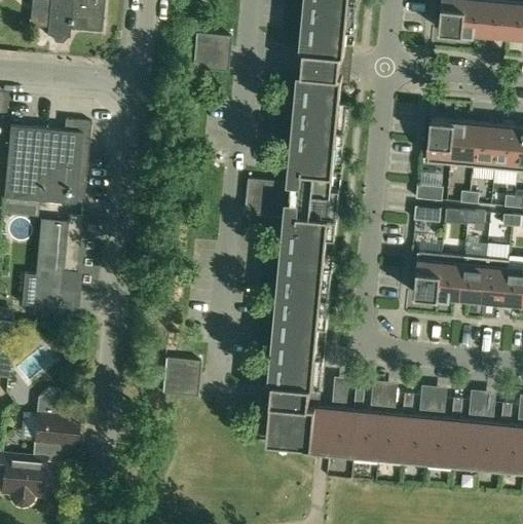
[(46,0),(43,35),(65,37),(66,24),(79,25),(79,30),(97,32),(100,0),(82,0),(83,1),(73,0),(46,0)]
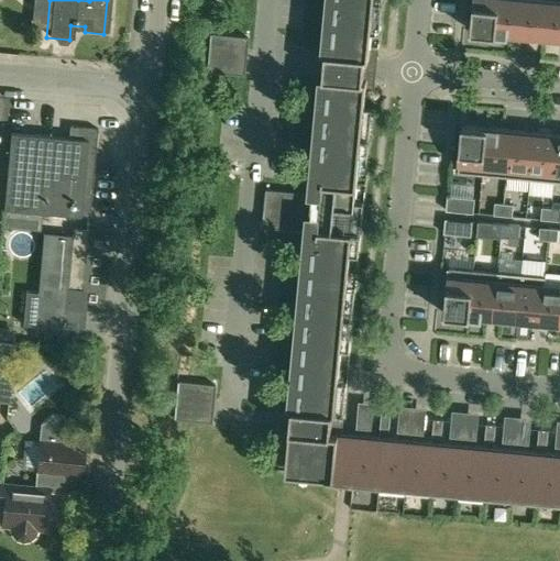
[(327,0),(322,59),(320,77),(363,81),(371,3),(380,4),(380,2),(371,1),(371,0),(327,0)]
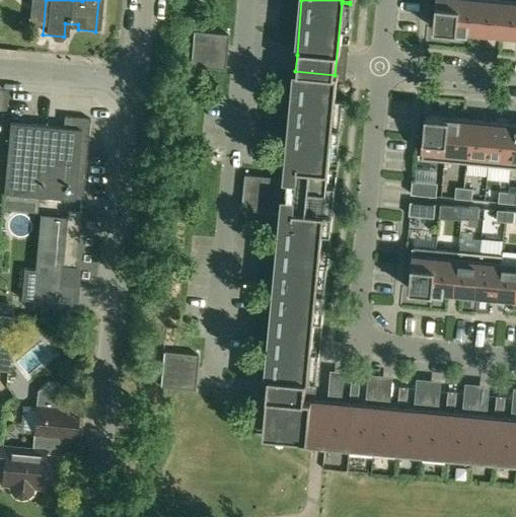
[(434,0),(431,31),(453,33),(456,0),(434,0)]
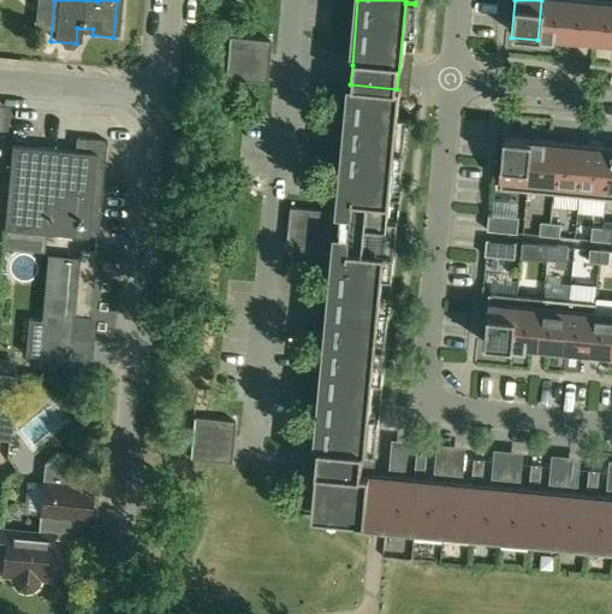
[(564,42),(568,0),(541,0),(538,40),(564,42)]
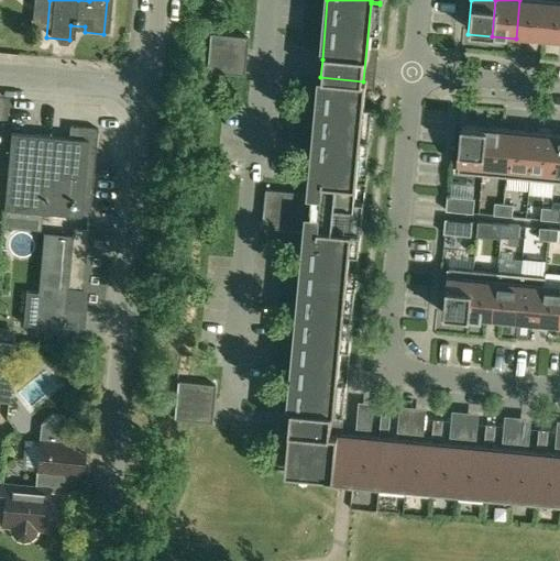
[(540,41),(544,1),(529,0),(519,0),(516,39),(540,41)]
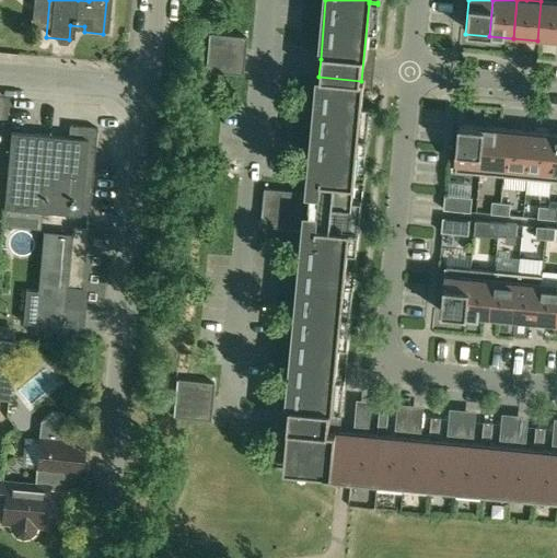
[(556,2),(541,1),(537,41),(556,42),(556,2)]
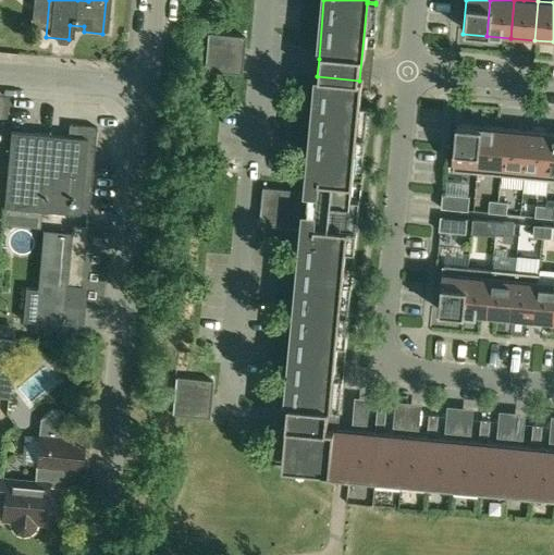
[(238,76),(241,53),(242,39),(205,35),(200,73),(238,76)]
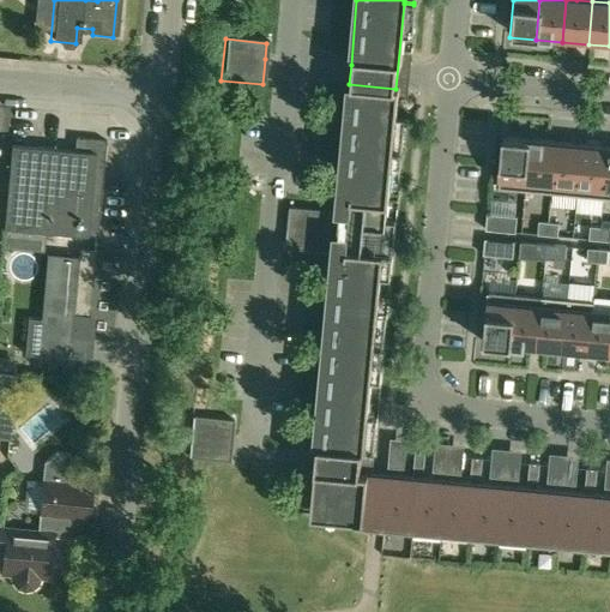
[(372,347),(375,315),(380,257),(390,257),(390,255),(380,255),(390,154),(399,154),(399,151),(390,151),(396,89),(349,84),(349,91),(314,456),(312,473),(308,517),(364,522),(380,525),(384,475),(369,474),(372,451),(362,450),(372,349),(381,351),(381,348),(372,347)]
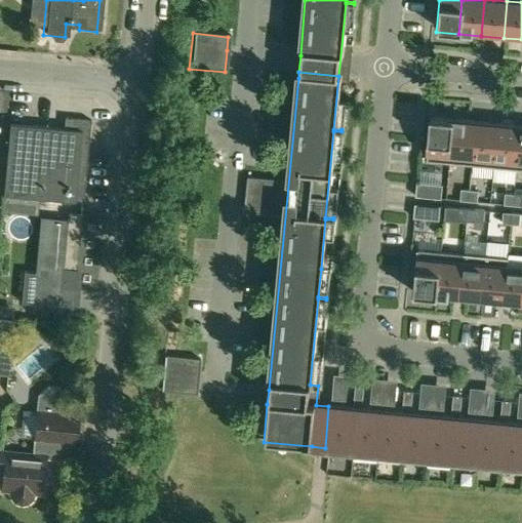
[(450,120),(428,118),(424,162),(446,164),(450,120)]
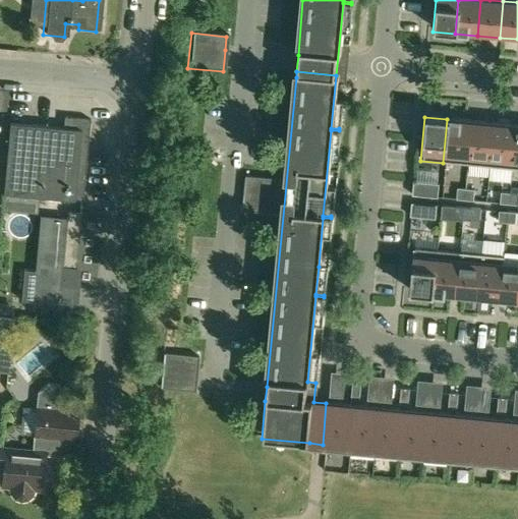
[(6,123),(0,194),(70,202),(72,183),(80,184),(87,121),(66,119),(65,129),(6,123)]
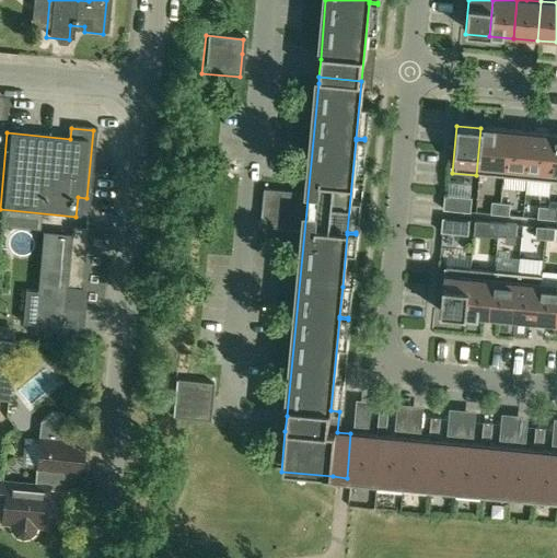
[(505,130),(480,128),(476,175),(500,177),(505,130)]
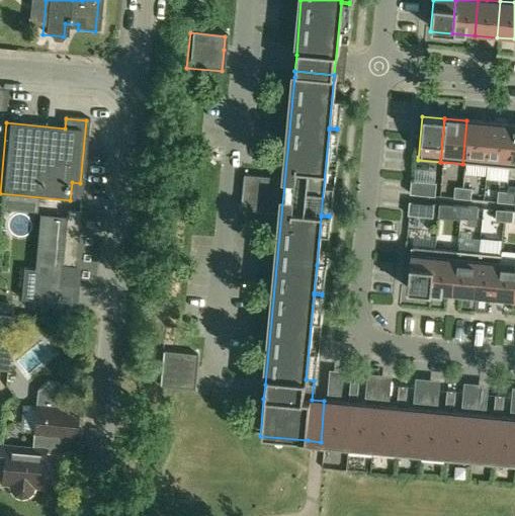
[(466,120),(462,164),(484,166),(489,122),(466,120)]
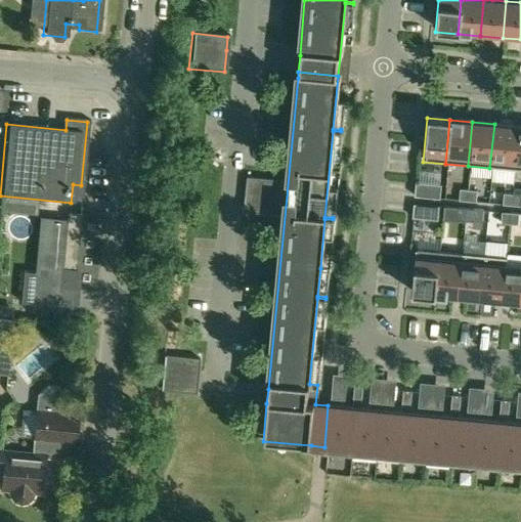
[(516,127),(494,124),(489,168),(512,170),(516,127)]
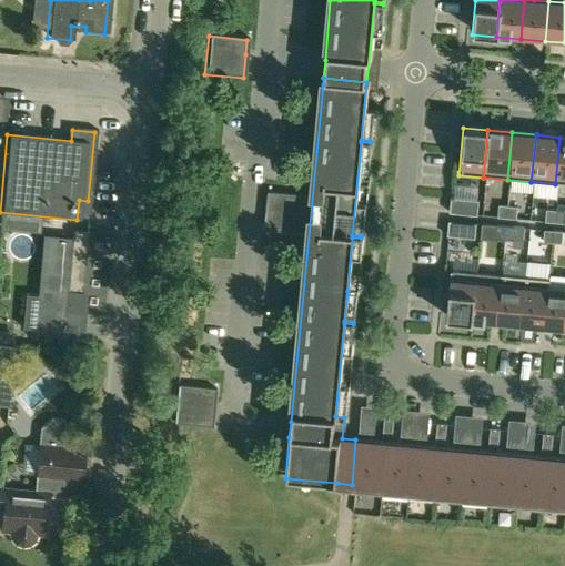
[(564,137),(560,138),(555,184),(564,185),(564,137)]
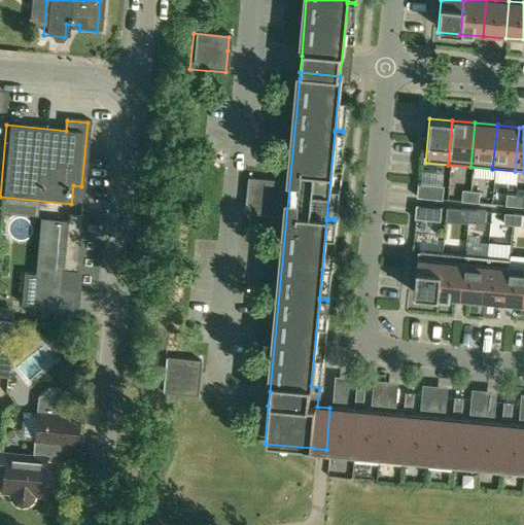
[(246,179),(244,200),(243,214),(278,217),(281,182),(268,181),(246,179)]
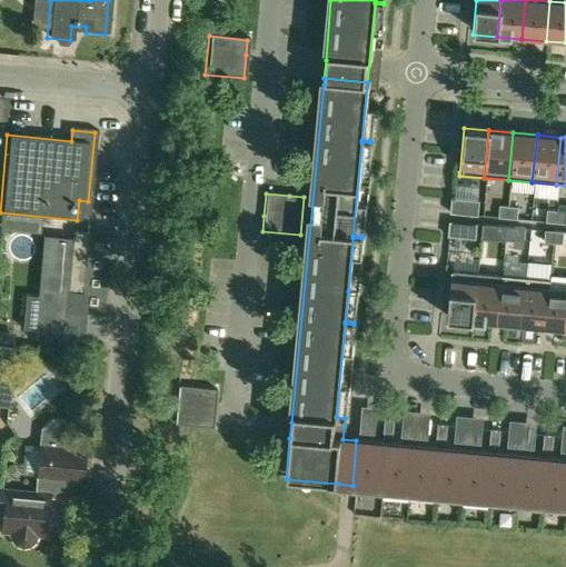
[(477,202),(448,200),(447,215),(475,217),(477,202)]
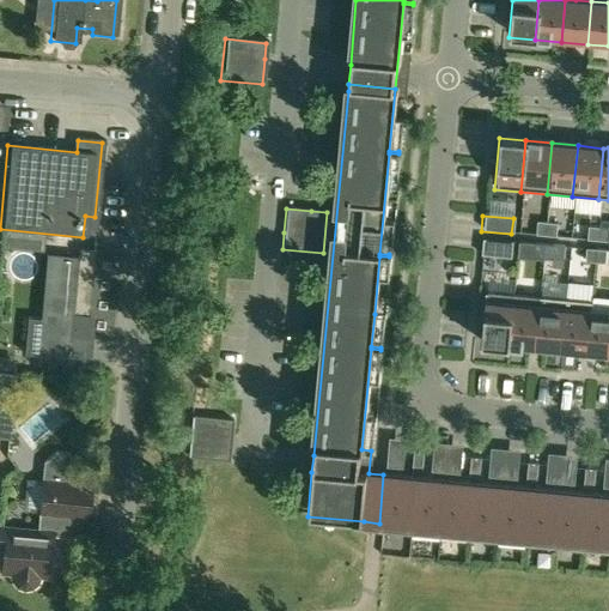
[(543,237),(544,224),(535,223),(533,236),(543,237)]
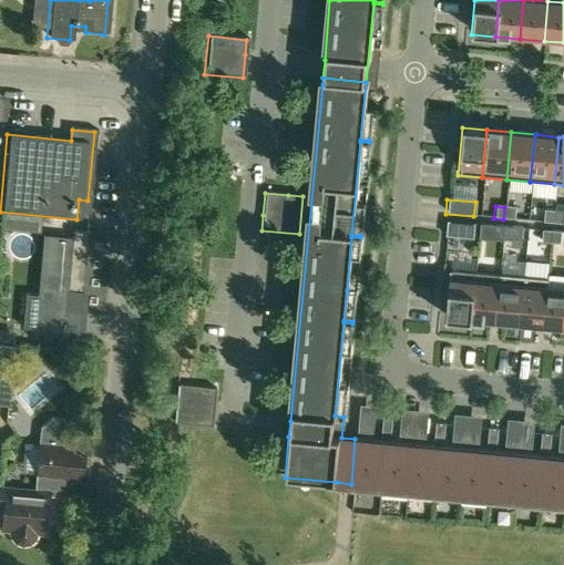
[(504,207),(503,219),(513,221),(514,208),(504,207)]
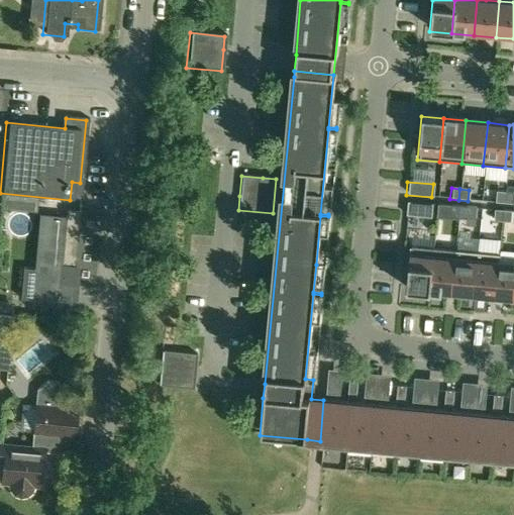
[(502,204),(503,193),(494,192),(493,203),(502,204)]
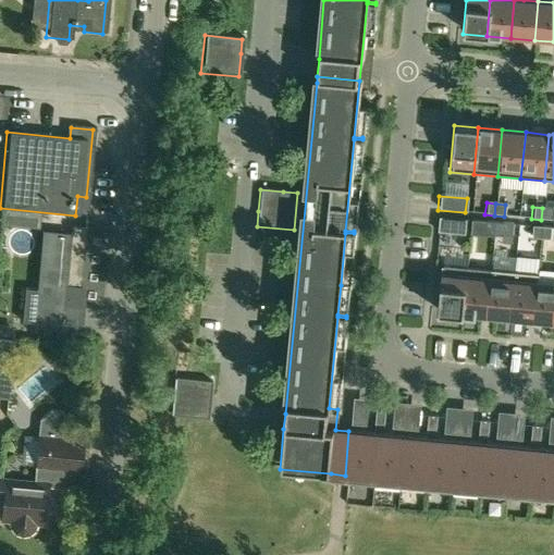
[(541,220),(550,221),(552,209),(542,208),(541,220)]
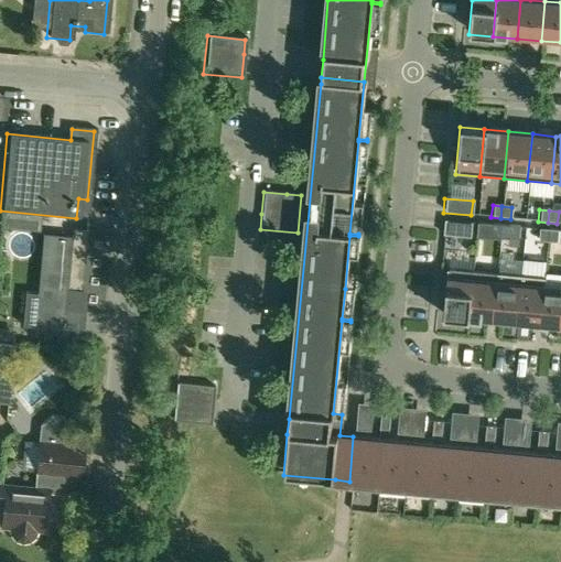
[(443,220),(441,236),(468,238),(471,224),(443,220)]
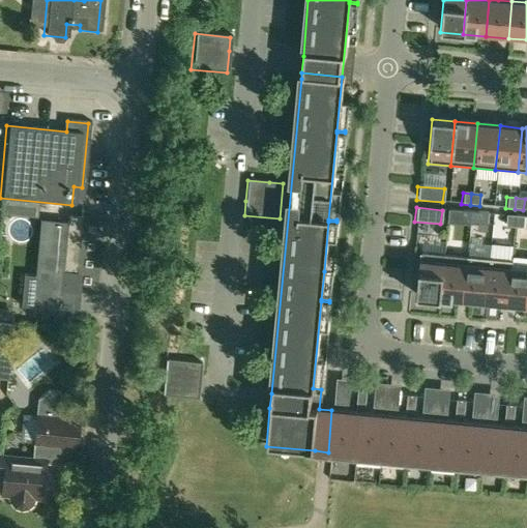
[(468,224),(469,212),(461,211),(460,224),(468,224)]
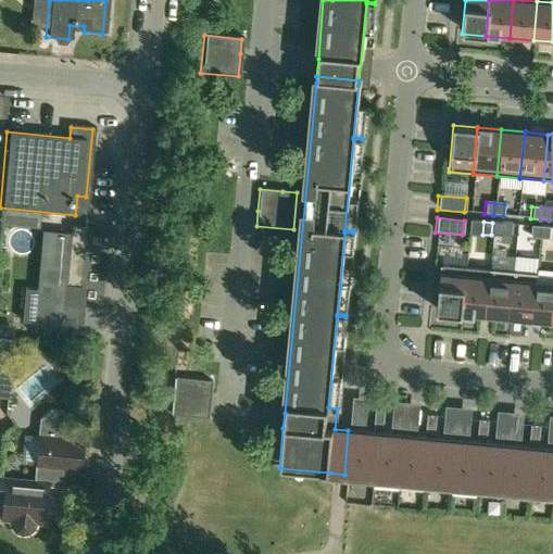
[(502,224),(492,223),(491,235),(501,236),(502,224)]
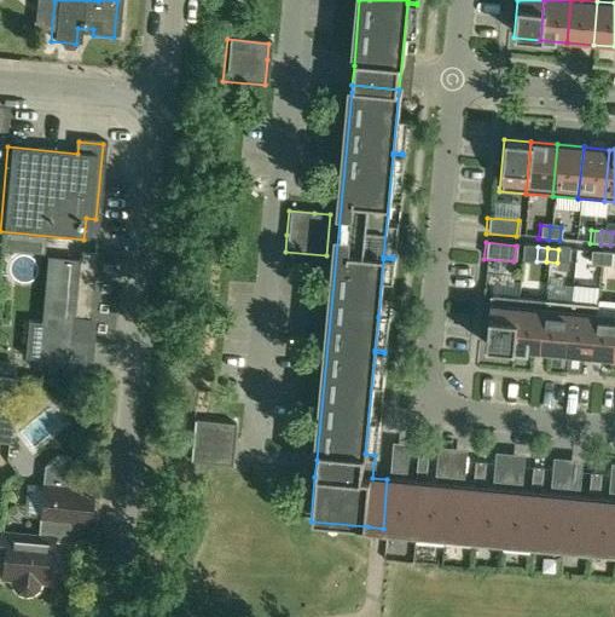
[(85,346),(92,253),(76,252),(75,265),(48,263),(40,361),(61,363),(63,335),(69,335),(68,344),(85,346)]
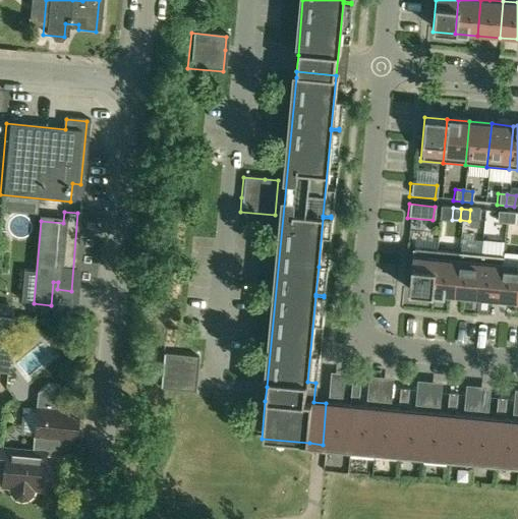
[(504,224),(505,213),(497,212),(496,224),(504,224)]
